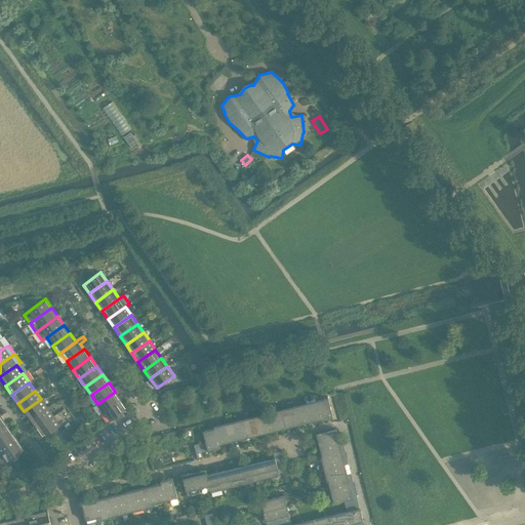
[(115,392),(97,404),(103,412),(120,400),(115,392)]
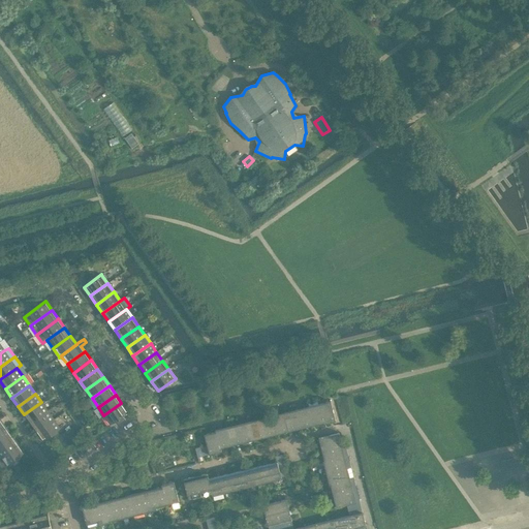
[(318,404),(318,406),(319,406),(323,423),(322,423),(323,424),(336,421),(331,401),(318,404)]
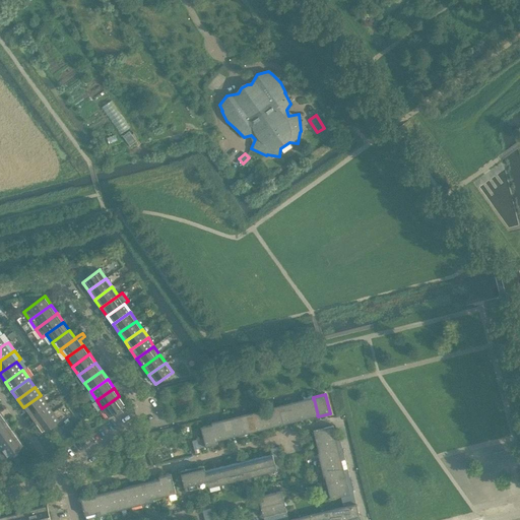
[(41,395),(23,407),(29,416),(31,414),(47,404),(41,395)]
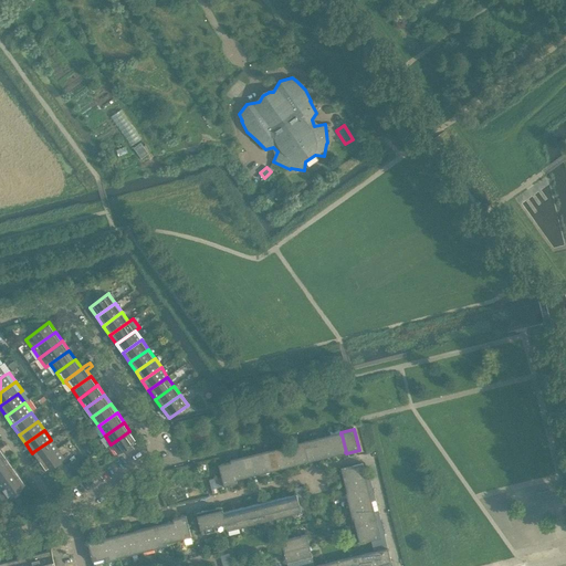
[(139,446),(137,441),(129,431),(111,444),(118,454),(124,450),(127,454),(135,449),(139,446)]
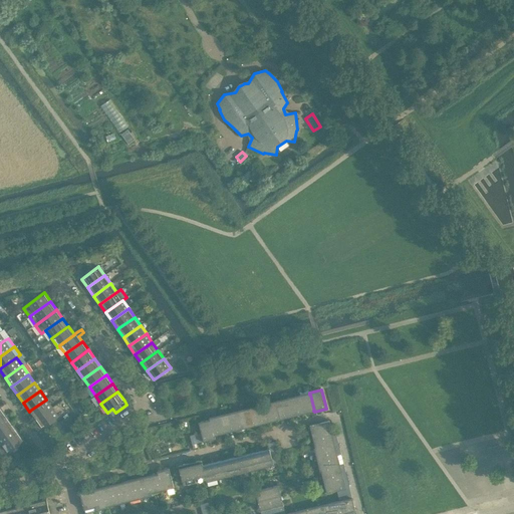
[(314,411),(310,395),(309,395),(309,393),(298,396),(299,397),(303,414),(313,411),(314,411)]
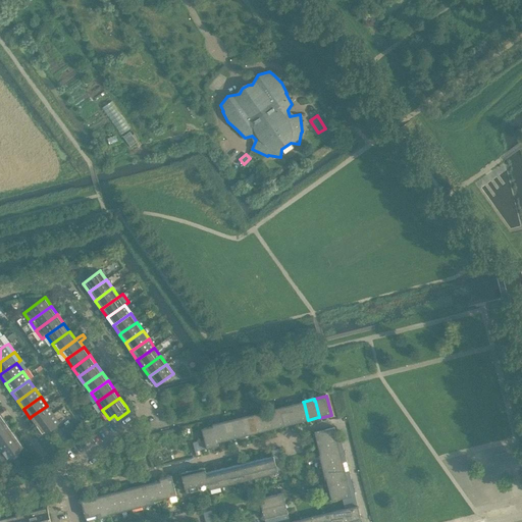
[(308,420),(304,403),(303,402),(292,404),(293,406),(297,423),(308,420)]
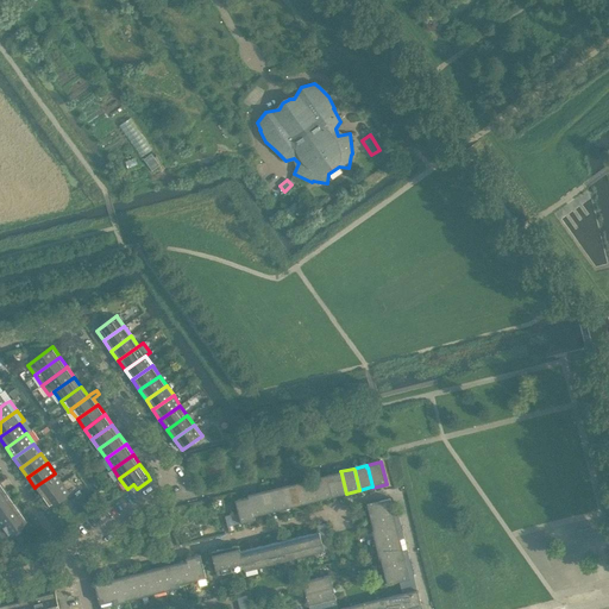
[(346,494),(341,473),(340,471),(327,475),(328,477),(333,496),(346,494)]
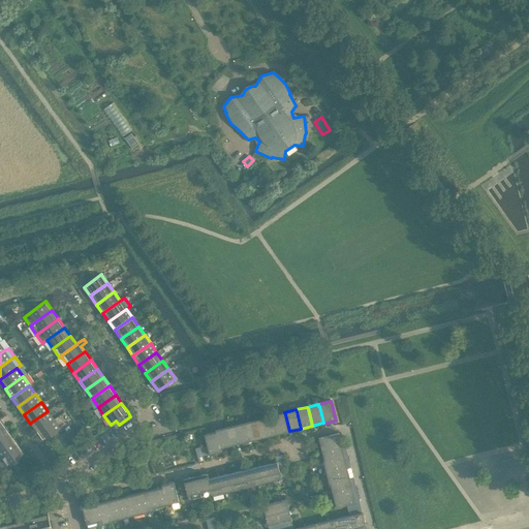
[(48,411),(32,422),(30,424),(36,432),(54,419),(48,411)]
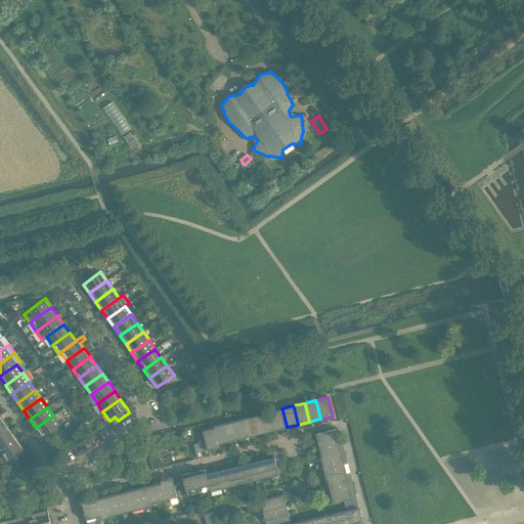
[(287,427),(282,410),(281,408),(270,411),(270,413),(274,430),(287,427)]
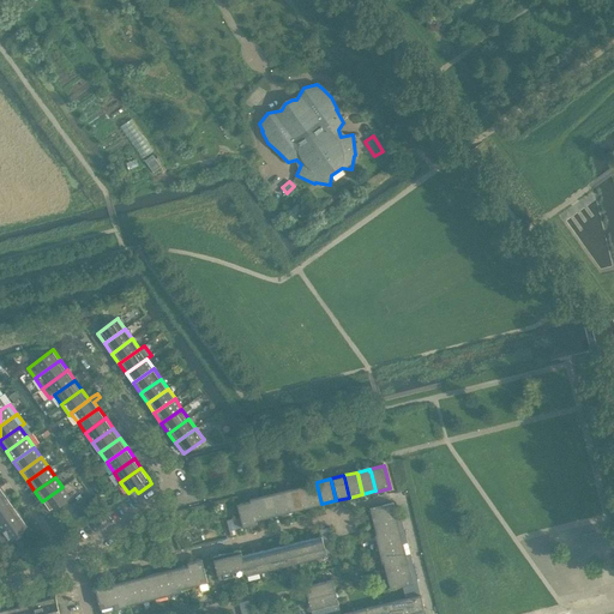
[(321,504),(317,485),(317,482),(304,486),(304,488),(308,507),(321,504)]
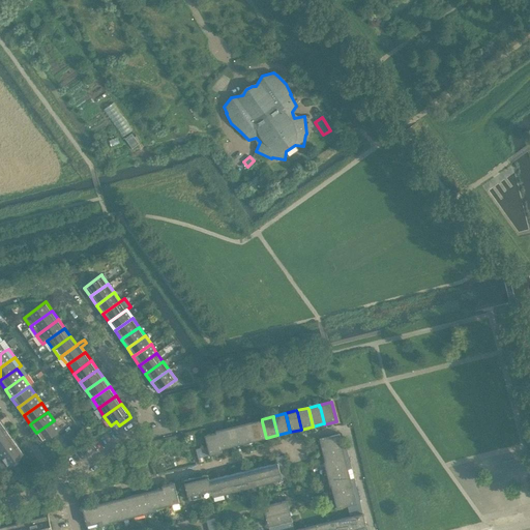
[(266,438),(262,421),(262,419),(251,422),(251,423),(255,441),(266,438)]
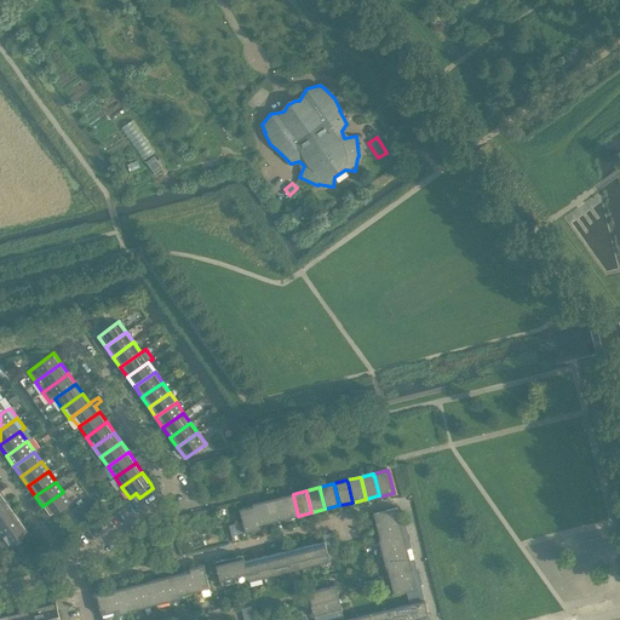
[(50,517),(70,501),(63,492),(42,506),(50,517)]
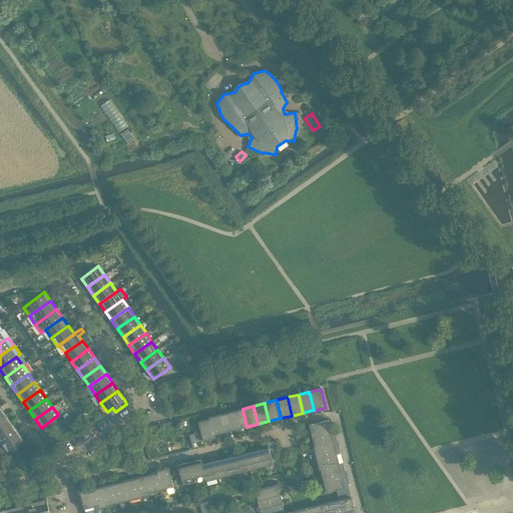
[(246,427),(242,410),(242,409),(231,411),(231,413),(235,429),(246,427)]
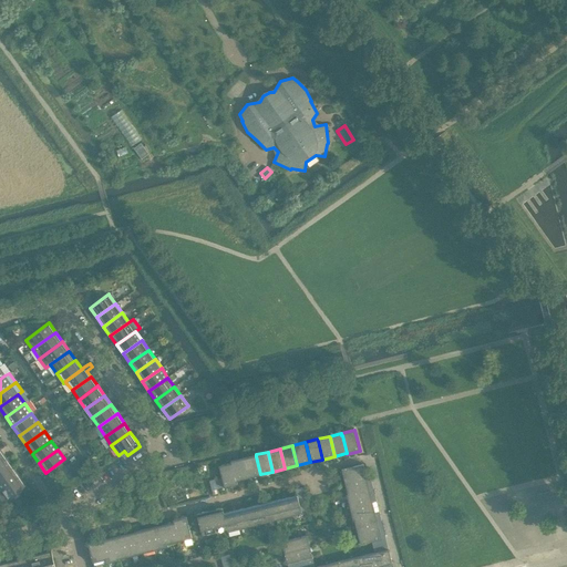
[(260,474),(256,456),(256,454),(243,457),(244,460),(248,477),(260,474)]
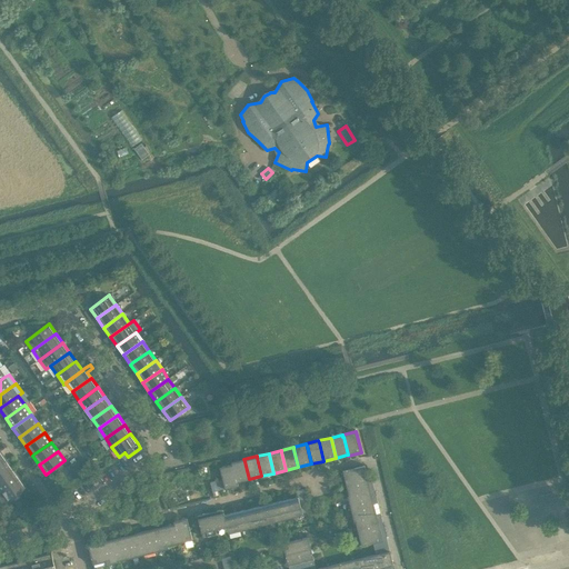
[(249,479),(245,461),(243,459),(231,462),(231,465),(232,465),(237,482),(249,479)]
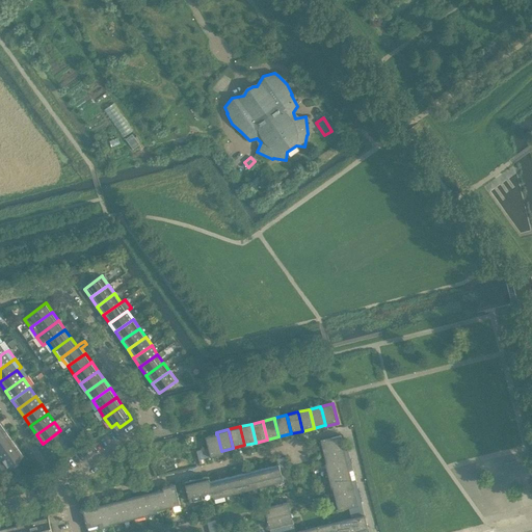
[(6,430),(0,433),(0,447),(12,439),(6,430)]
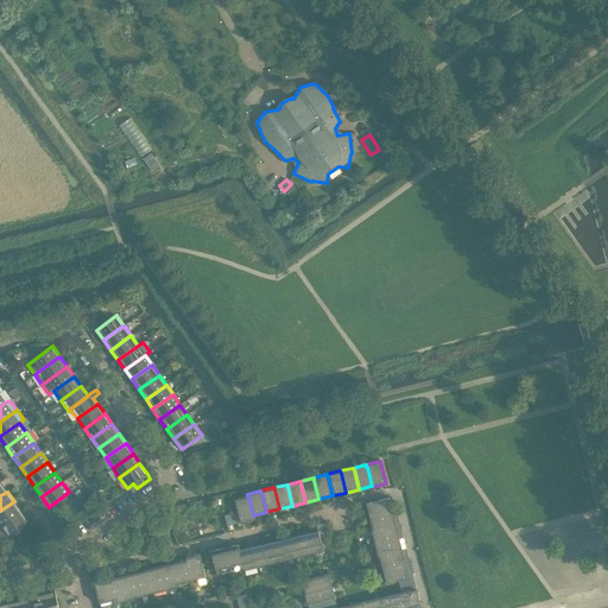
[(248,496),(247,496),(234,499),(238,512),(225,515),(227,526),(254,519),(253,515),(248,496)]
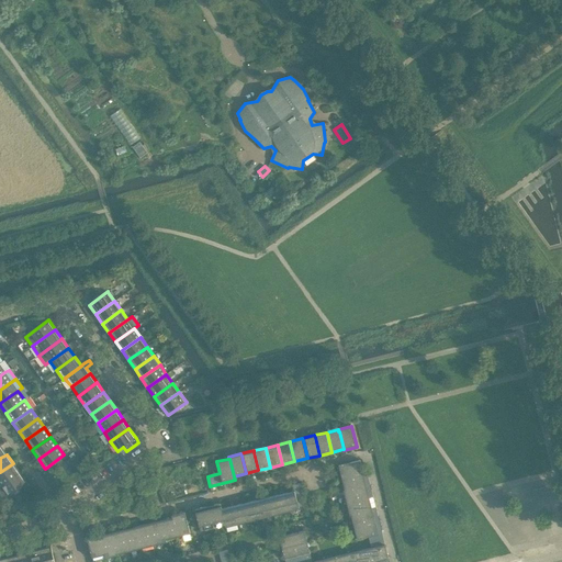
[(312,561),(310,553),(304,530),(279,537),(284,561),(229,561),(227,550),(218,551),(221,561),(389,561),(367,471),(362,472),(359,460),(338,464),(345,489),(343,490),(349,515),(350,515),(357,539),(368,536),(371,548),(312,561)]
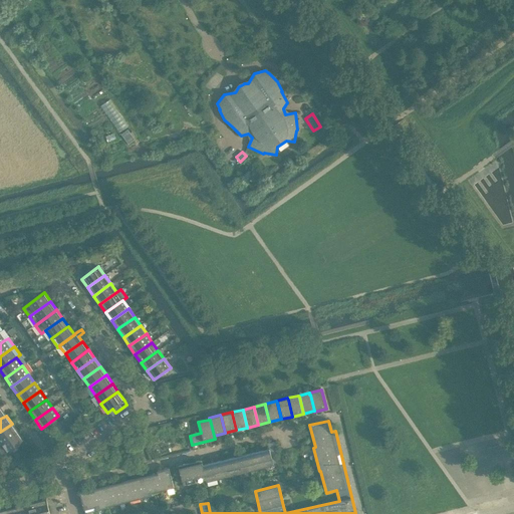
[(0,443),(1,444),(16,434),(18,432),(12,424),(0,432),(0,443)]
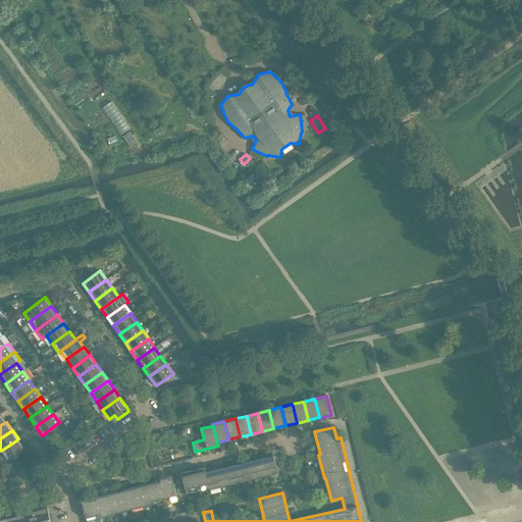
[(15,454),(24,448),(18,438),(16,440),(1,451),(0,451),(0,459),(3,463),(8,459),(10,461),(16,456),(15,454)]
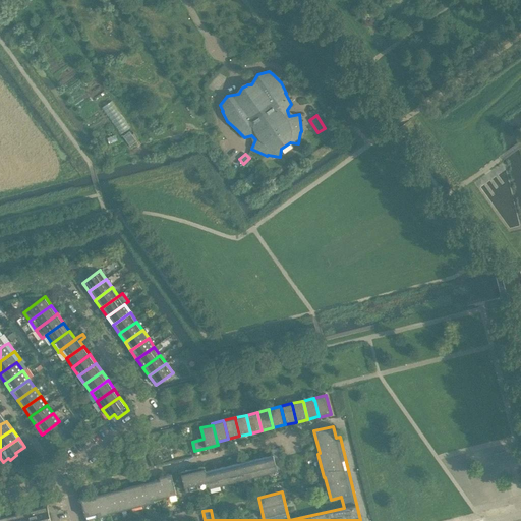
[(273,455),(262,458),(266,474),(277,471),(276,465),(281,463),(277,448),(271,450),(273,455)]
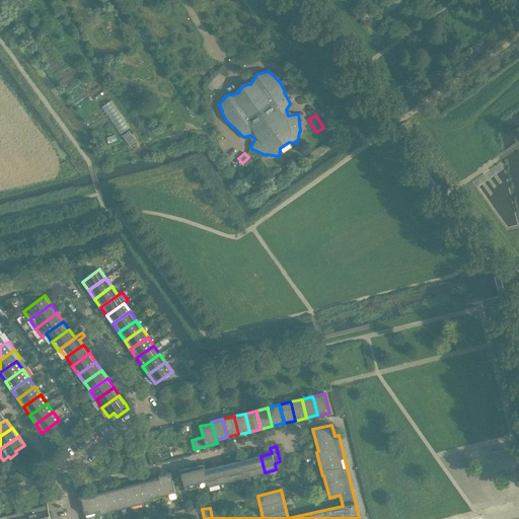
[(261,456),(248,458),(252,475),(265,472),(261,456)]
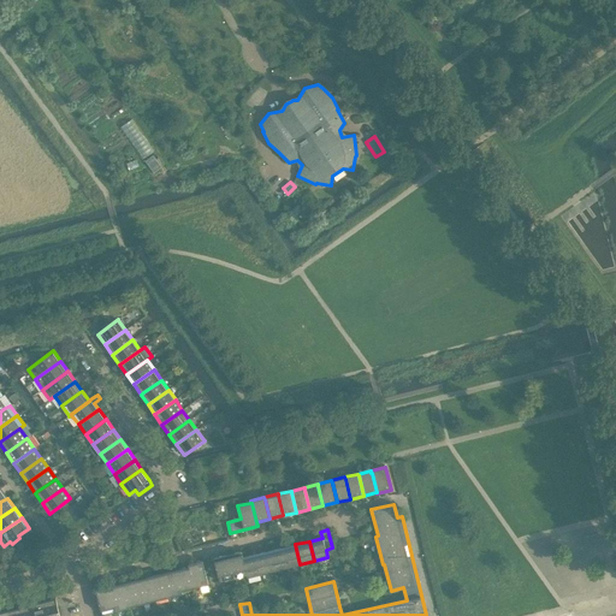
[(295,544),(282,548),(288,567),(300,564),(295,544)]
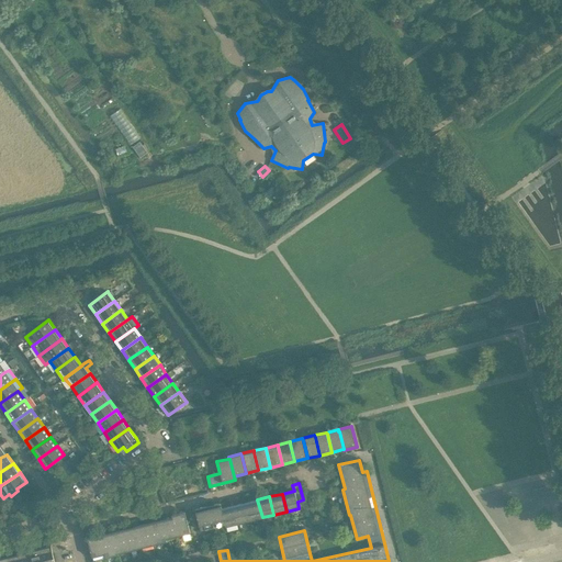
[(257,499),(245,503),(249,520),(262,517),(257,499)]
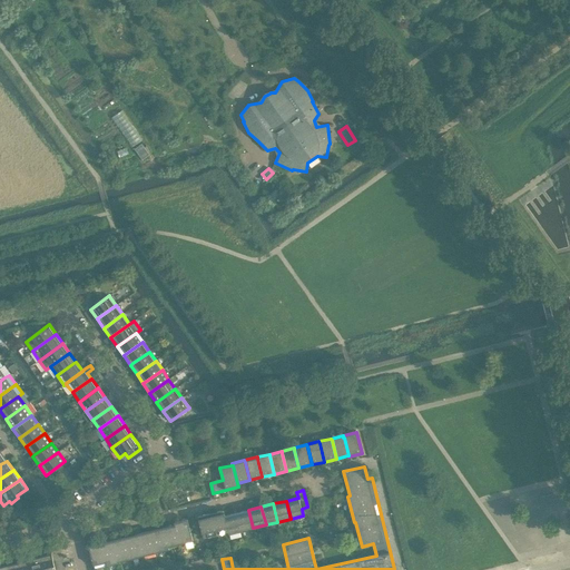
[(228,532),(224,517),(225,516),(223,510),(197,517),(203,538),(227,532),(228,532)]
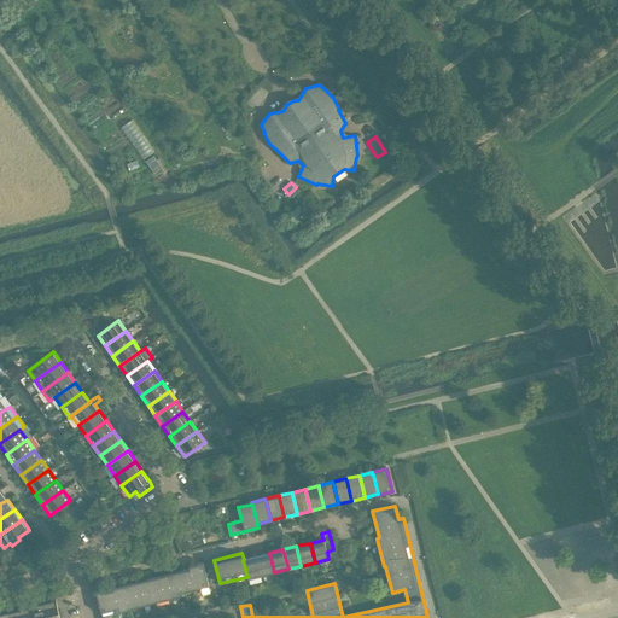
[(269,553),(256,557),(261,576),(274,572),(269,553)]
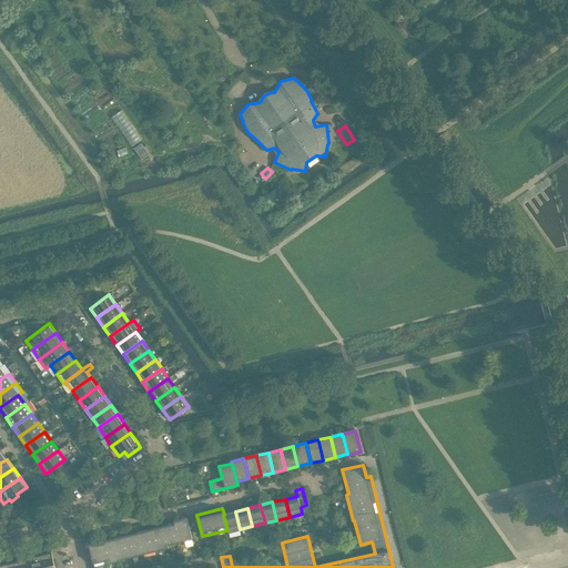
[(240,529),(235,511),(224,514),(223,515),(227,530),(226,530),(227,533),(240,529)]
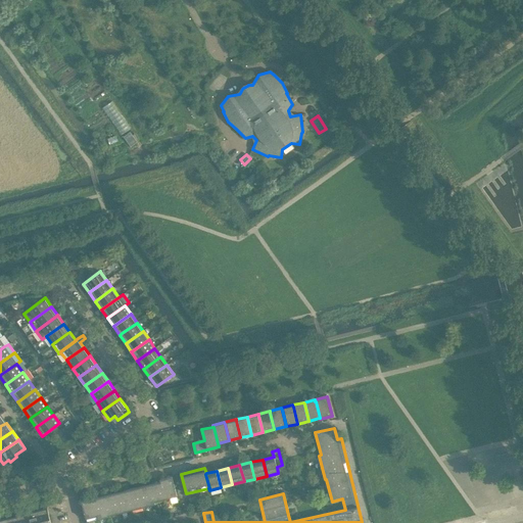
[(98,522),(98,519),(109,516),(109,515),(154,504),(154,502),(177,495),(172,476),(159,479),(160,481),(93,498),(93,495),(81,498),(86,522),(171,522),(169,522),(98,522)]
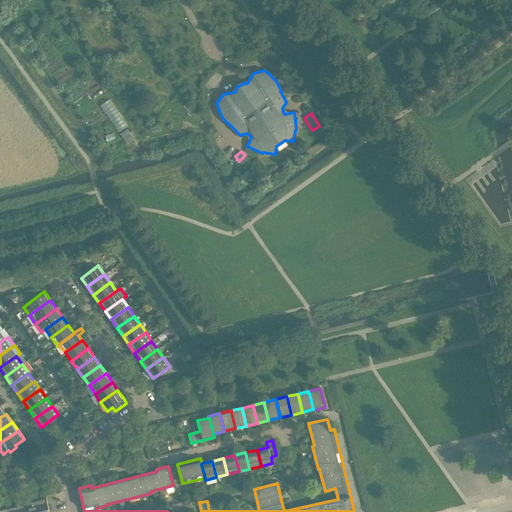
[(49,511),(46,497),(35,499),(36,501),(38,511),(49,511)]
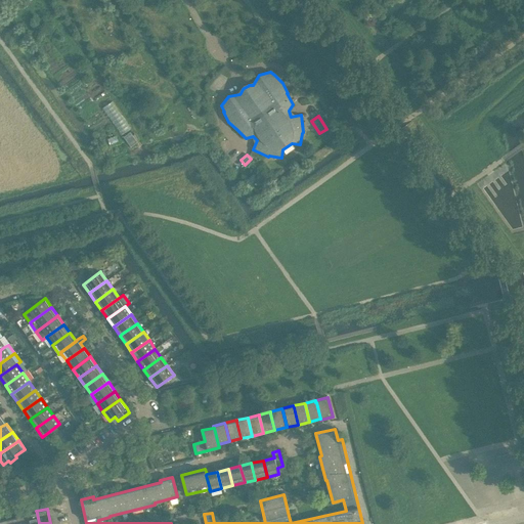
[(39,523),(37,513),(36,511),(26,514),(28,523),(39,523)]
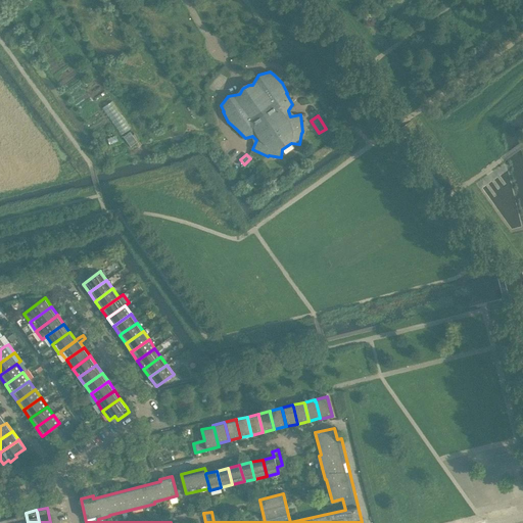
[(28,522),(26,513),(16,515),(17,522),(28,522)]
